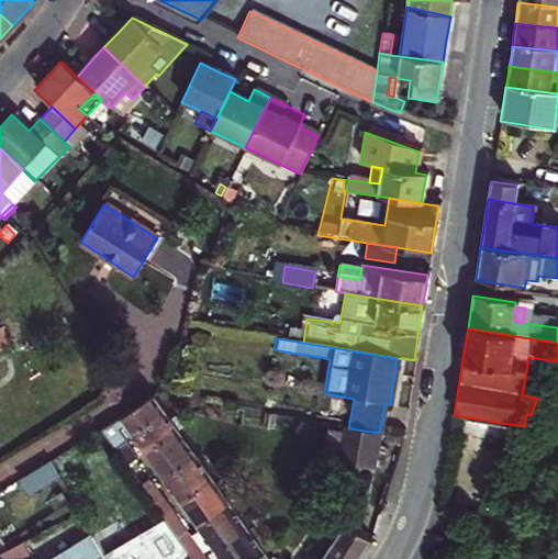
[(526,371),(548,376),(549,360),(528,357),(526,371)]
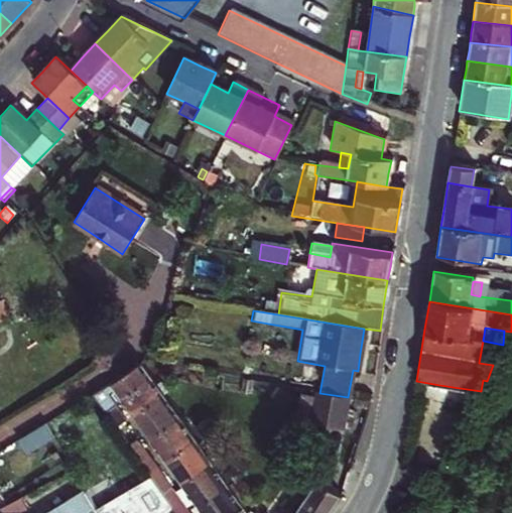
[(109,395),(114,391),(120,400),(149,380),(139,365),(91,396),(103,413),(112,406),(116,404),(109,395)]
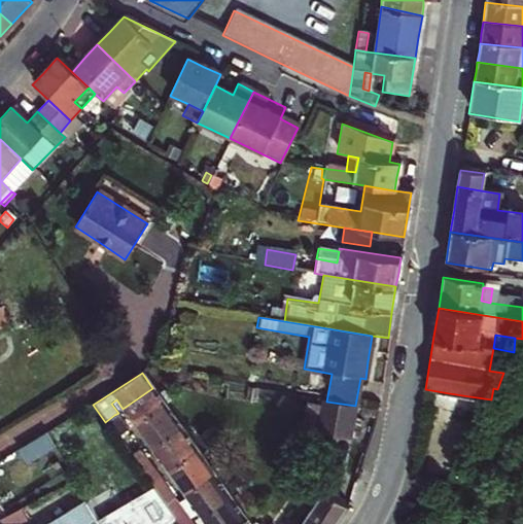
[(134,425),(164,404),(152,388),(123,409),(134,425)]
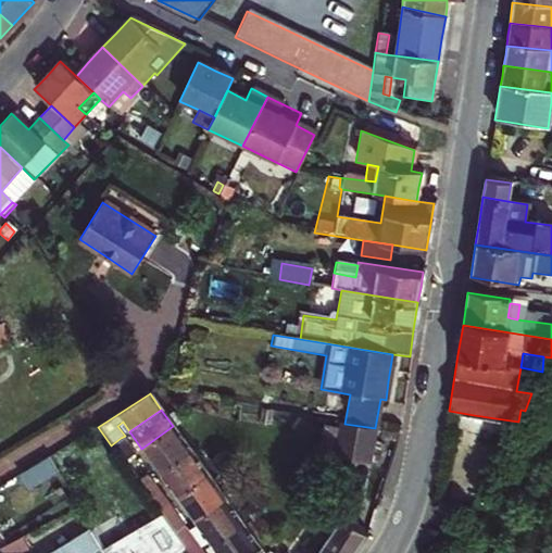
[(473,424),(480,425),(481,416),(474,415),(473,424)]
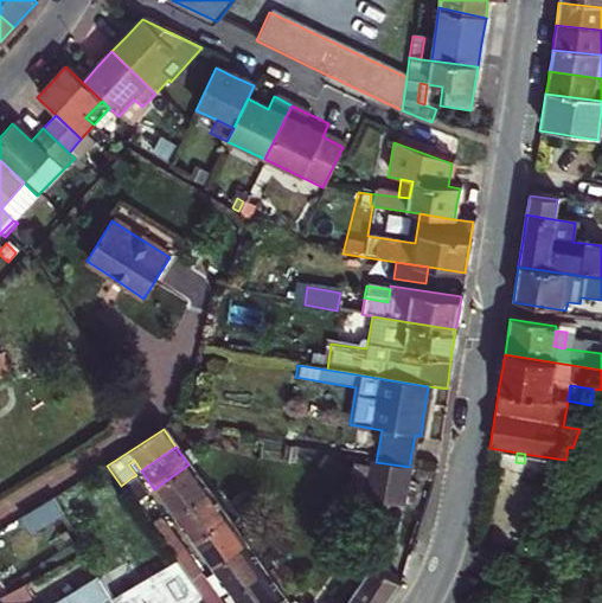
[(403,505),(409,467),(376,462),(371,460),(364,498),(403,505)]
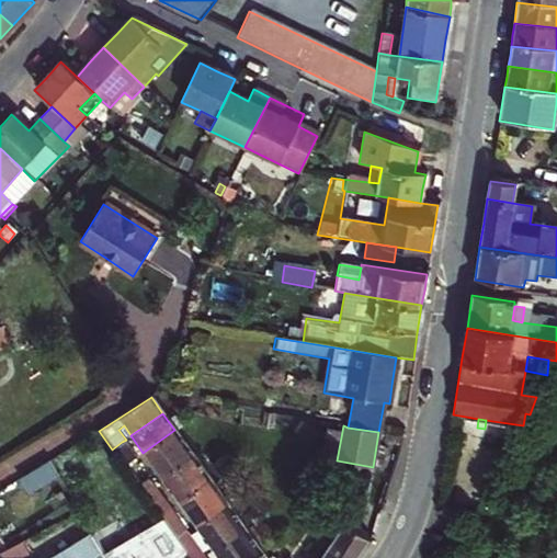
[(160,477),(192,454),(174,430),(143,453),(160,477)]
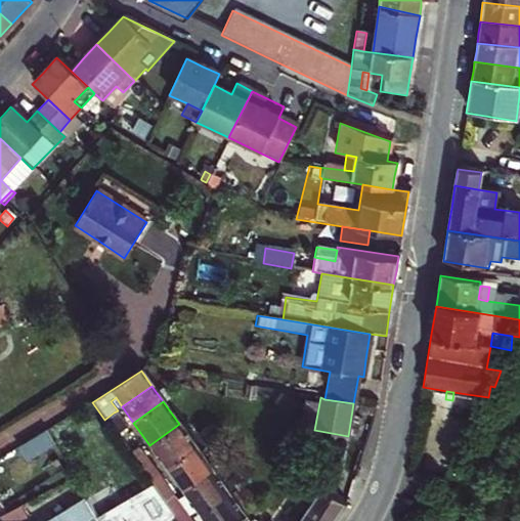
[(125,429),(114,413),(104,420),(116,435),(125,429)]
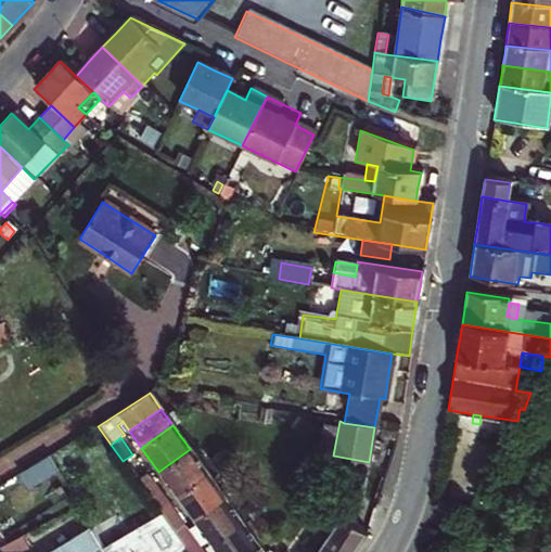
[(176,496),(207,473),(190,449),(158,472),(176,496)]
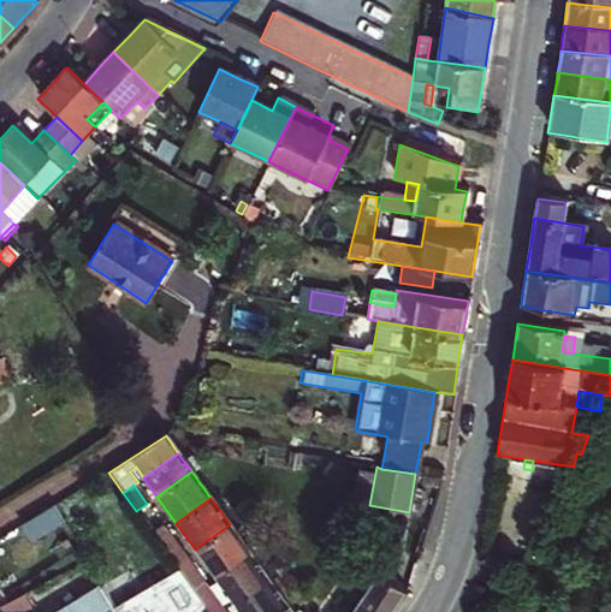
[(29,542),(61,523),(52,507),(19,527),(29,542)]
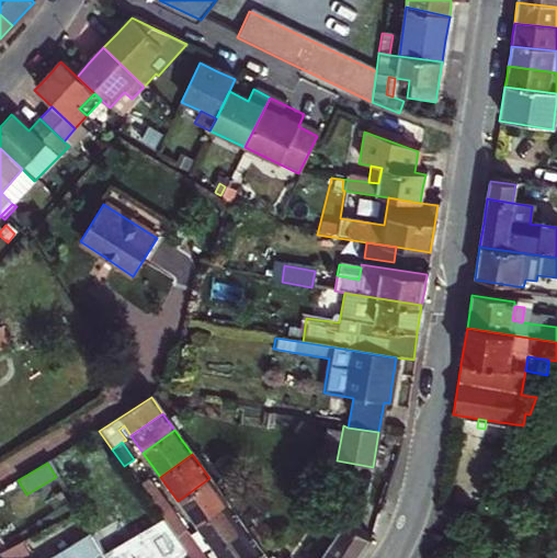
[(195,526),(227,503),(209,478),(178,501),(195,526)]
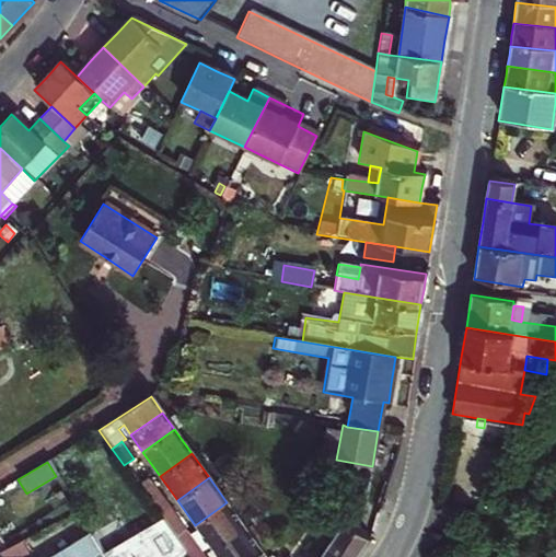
[(168,508),(150,483),(141,489),(158,514),(168,508)]
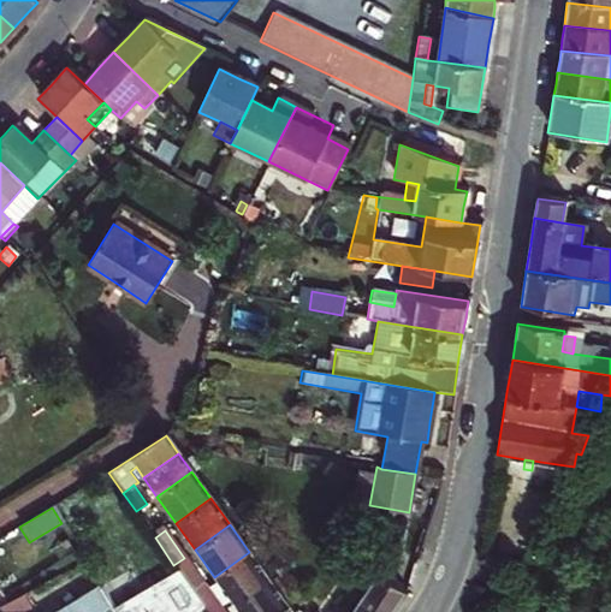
[(232,602),(268,578),(249,552),(214,577),(232,602)]
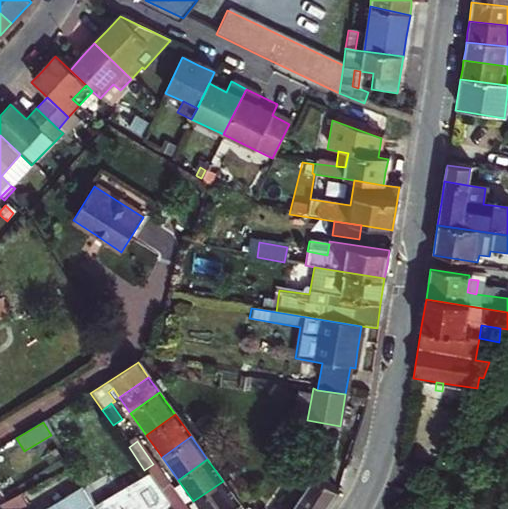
[(168,486),(153,464),(144,470),(151,479),(160,492),(168,486)]
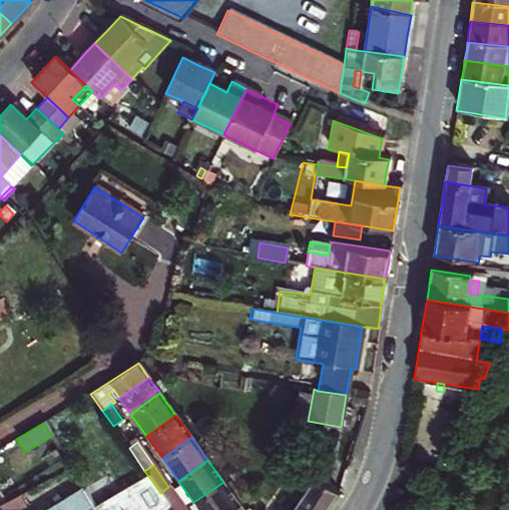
[(0,495),(12,487),(6,479),(0,483),(0,495)]
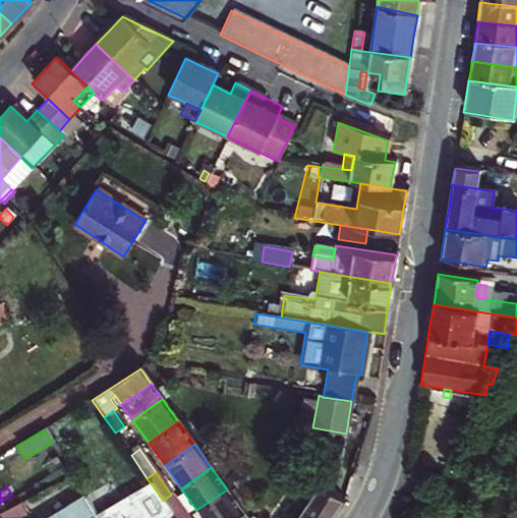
[(332,517),(343,502),(321,486),(297,517),(332,517)]
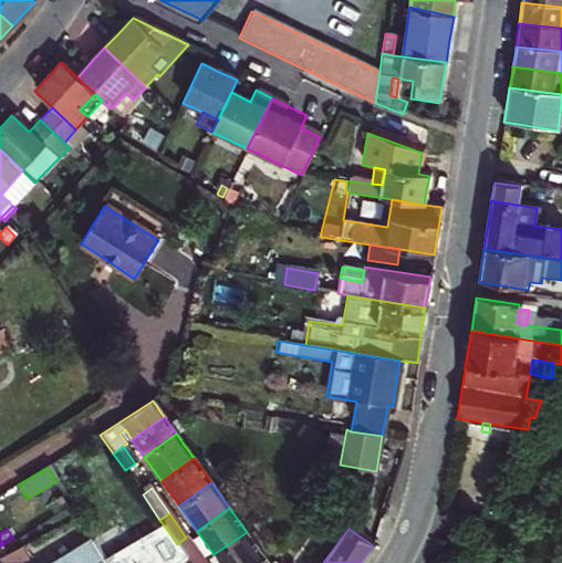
[(181,562),(188,559),(177,544),(167,530),(113,562),(181,562)]
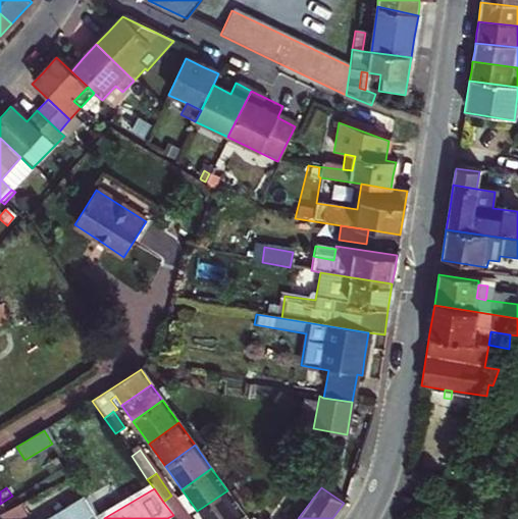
[(235,518),(244,513),(227,490),(197,511),(202,518),(235,518)]
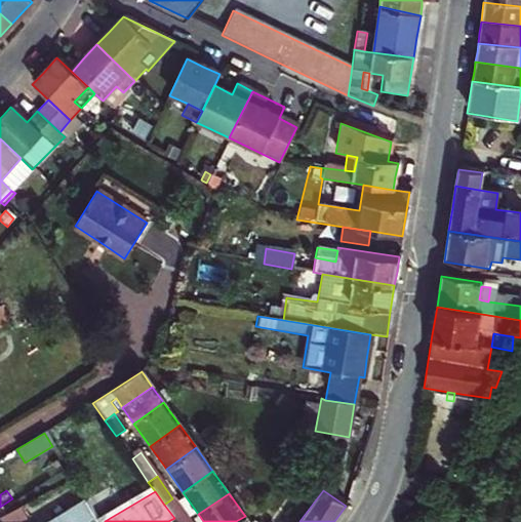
[(86,503),(82,496),(74,500),(78,508),(86,503)]
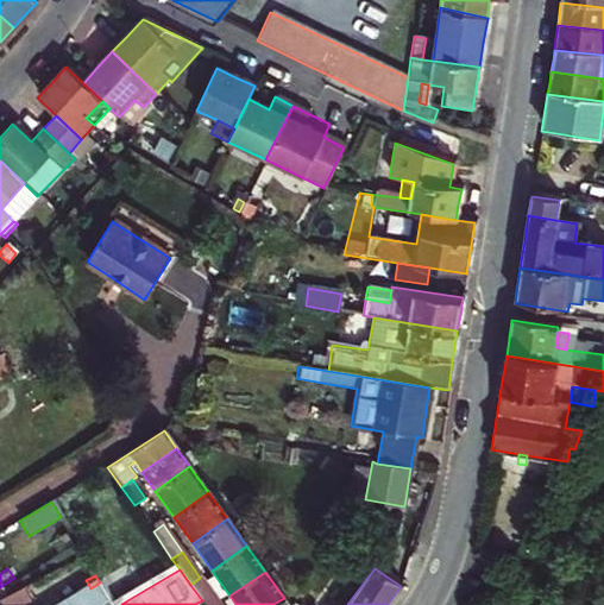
[(218,604),(200,578),(190,585),(202,600),(202,602),(205,604),(218,604)]
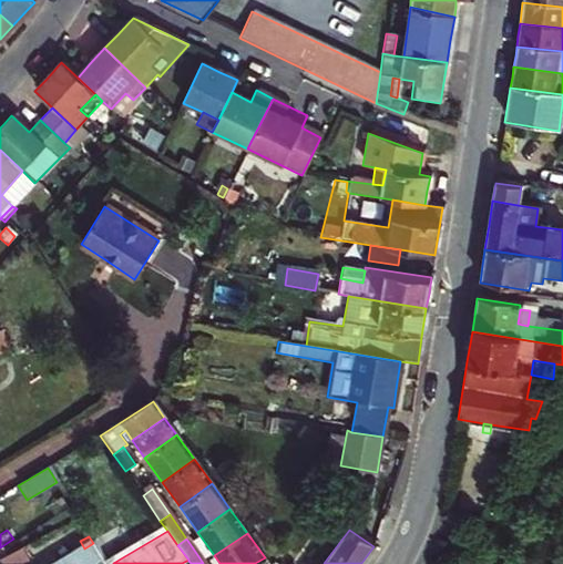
[(105,563),(93,543),(84,549),(58,563),(105,563)]
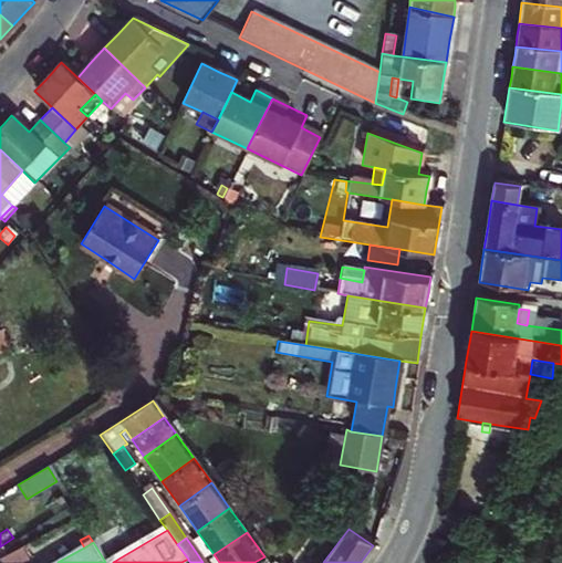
[(20,549),(0,559),(0,562),(24,562),(27,561),(20,549)]
